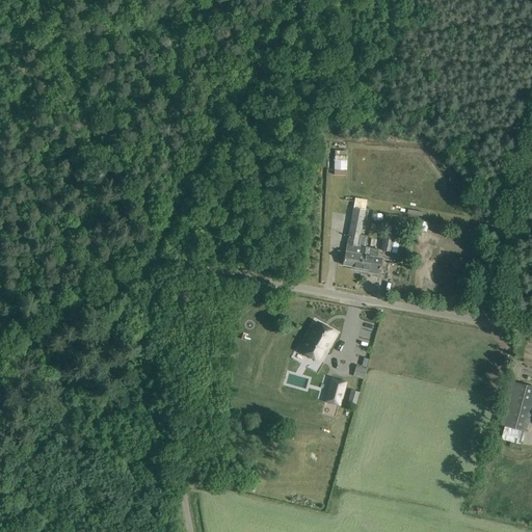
[(333,151),(333,174),(345,175),(346,151),(333,151)]
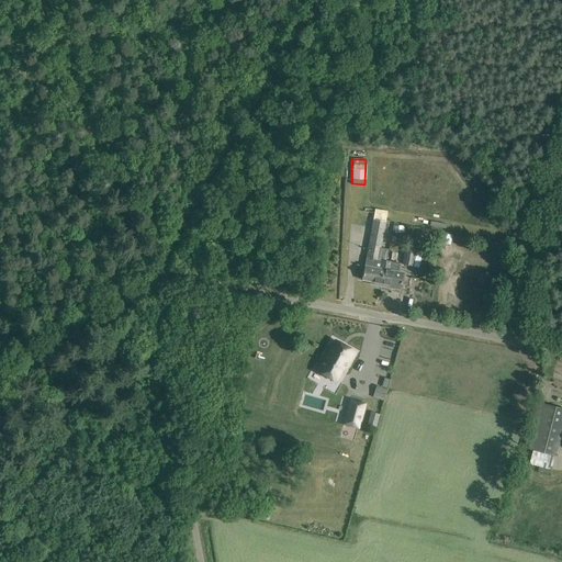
[(388,249),(380,248),(384,223),(372,221),(366,258),(372,259),(370,267),(364,266),(362,276),(362,280),(373,282),(373,284),(380,287),(382,279),(382,278),(383,269),(384,269),(388,249)]
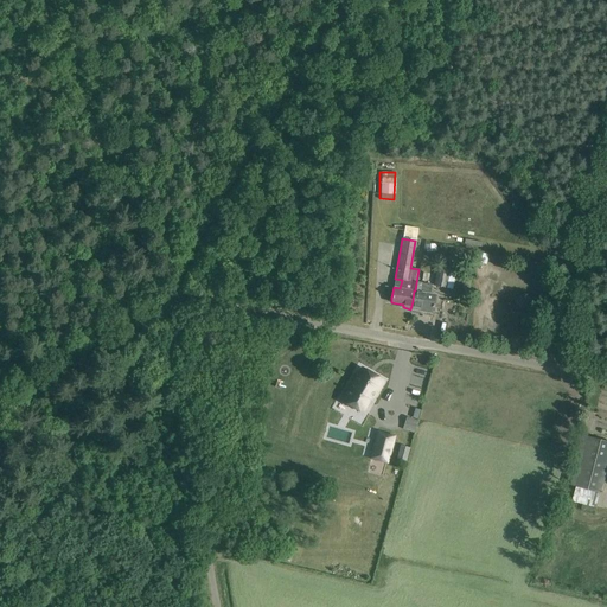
[(477,251),(475,262),(486,263),(487,253),(477,251)]
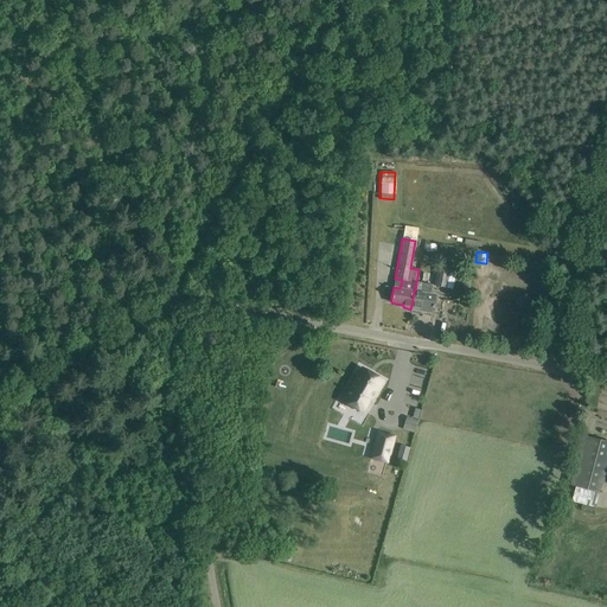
[(446,287),(451,263),(438,261),(436,266),(434,264),(433,270),(436,270),(434,285),(446,287)]
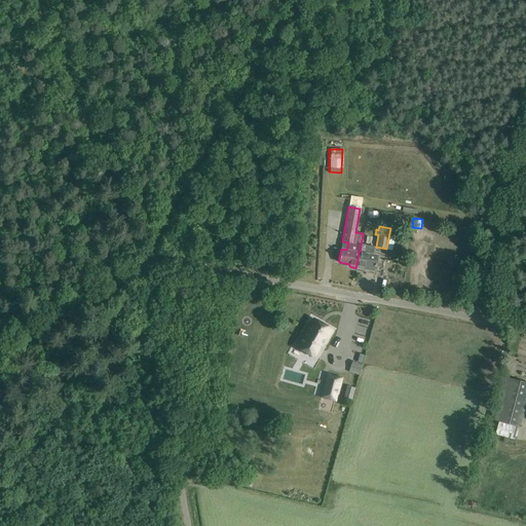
[(374,247),(361,245),(360,252),(359,252),(358,260),(358,261),(355,268),(374,271),(377,256),(372,255),(374,247)]
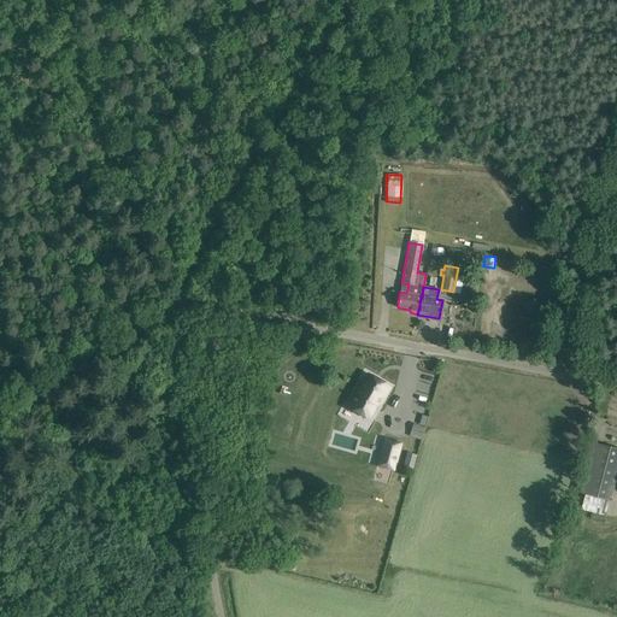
[(362,381),(347,407),(366,418),(375,405),(377,407),(389,387),(369,375),(364,382),(362,381)]
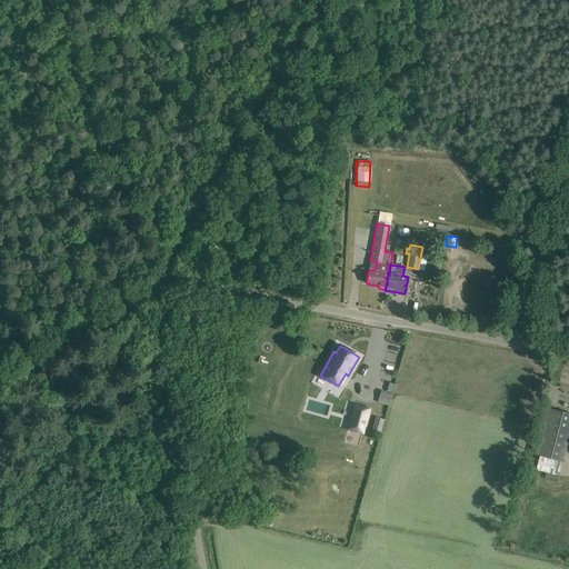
[(387,405),(390,393),(378,390),(376,402),(387,405)]
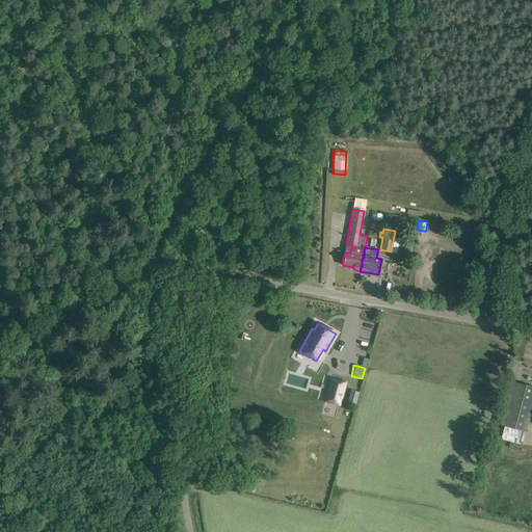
[(324,401),(339,405),(346,381),(331,377),(324,401)]
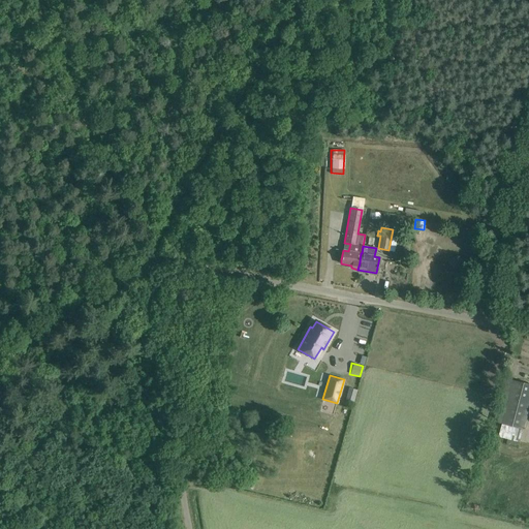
[(524,429),(528,409),(528,384),(514,380),(502,424),(524,429)]
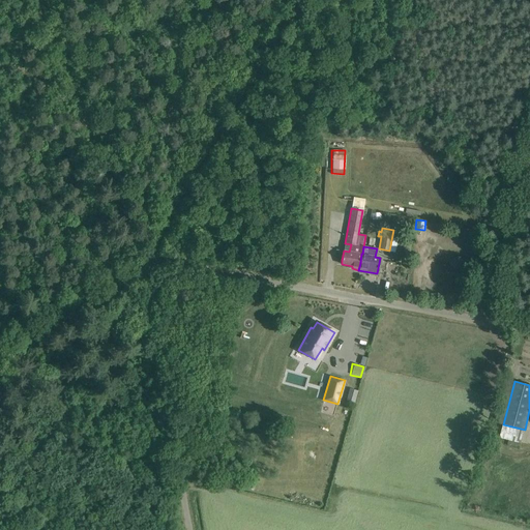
[(357,391),(351,389),(347,401),(354,403),(357,391)]
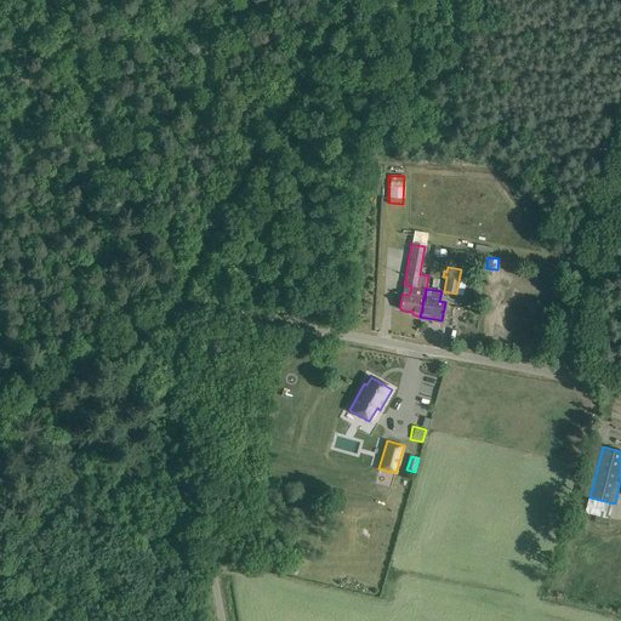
[(288,565),(285,571),(296,575),(298,569),(288,565)]
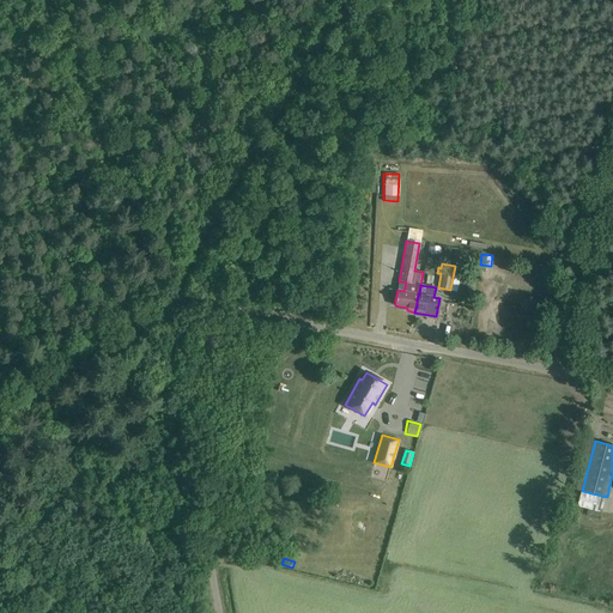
All buildings are outlined.
